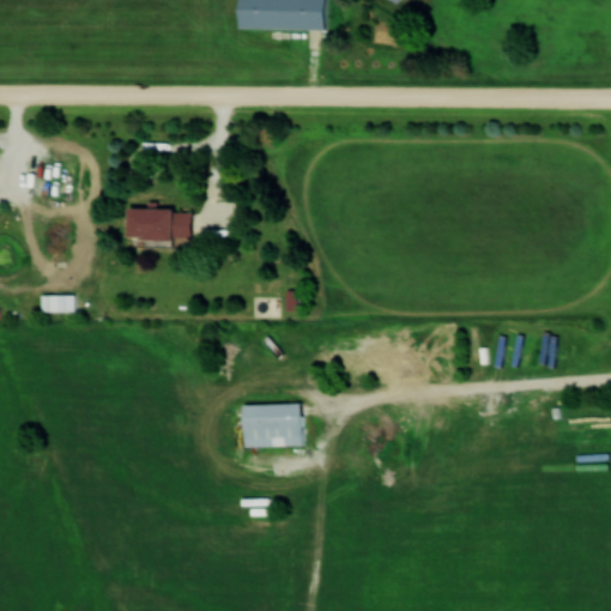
[(237,0),(236,29),(326,31),(326,0),(237,0)]
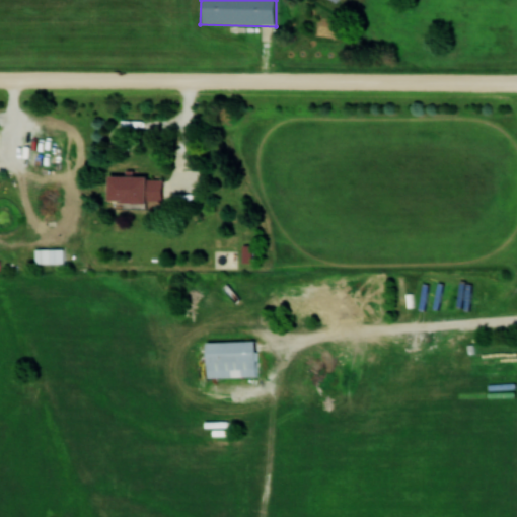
[(107,176),(106,203),(163,204),(163,178),(107,176)]
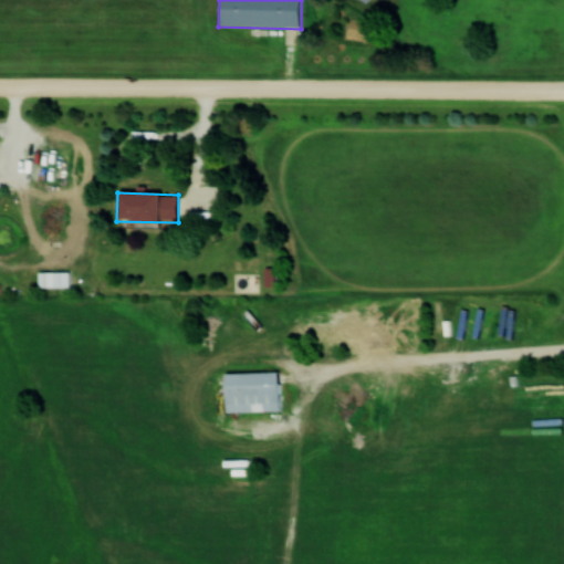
[(274,269),(262,269),(262,288),(274,288),(274,269)]
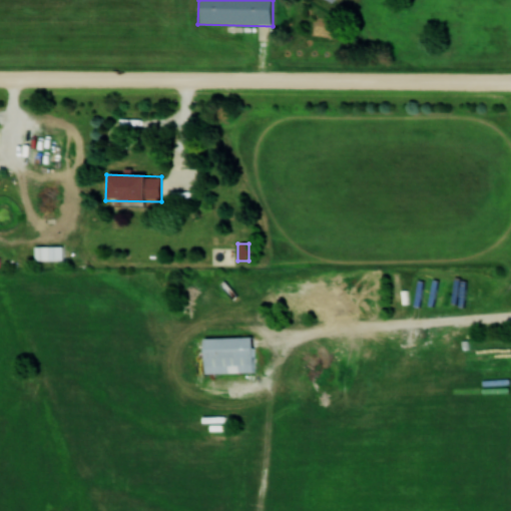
[(63,247),(34,247),(34,262),(62,262),(63,247)]
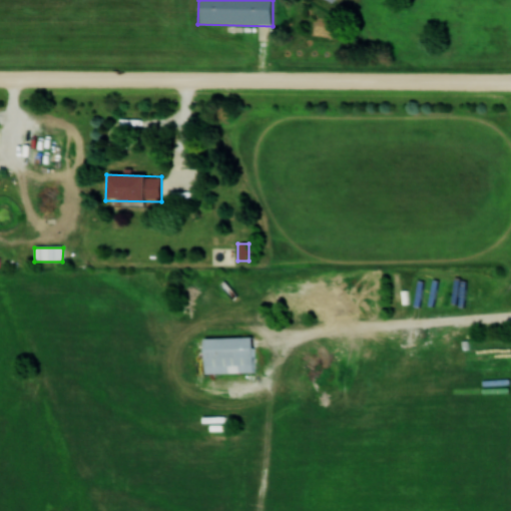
[(252,338),(202,340),(203,375),(252,374),(252,338)]
